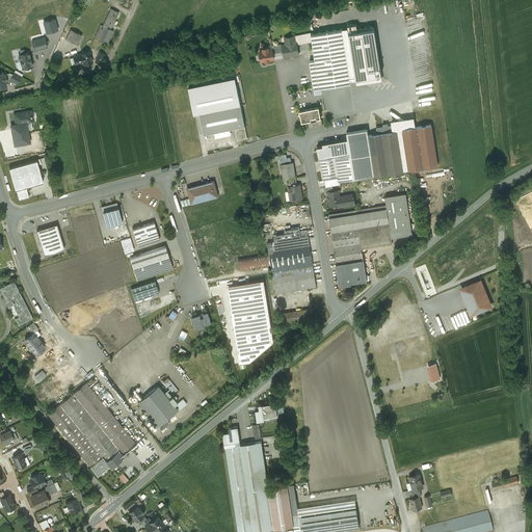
[(111,8),(103,26),(101,25),(95,37),(104,43),(110,29),(118,12),(111,8)]
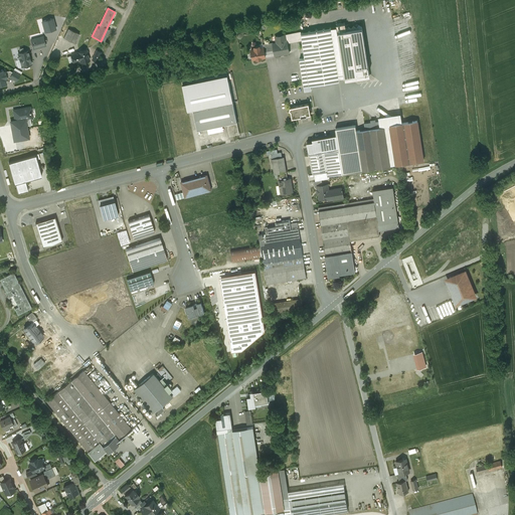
[(56,29),(53,18),(42,21),(45,32),(56,29)]
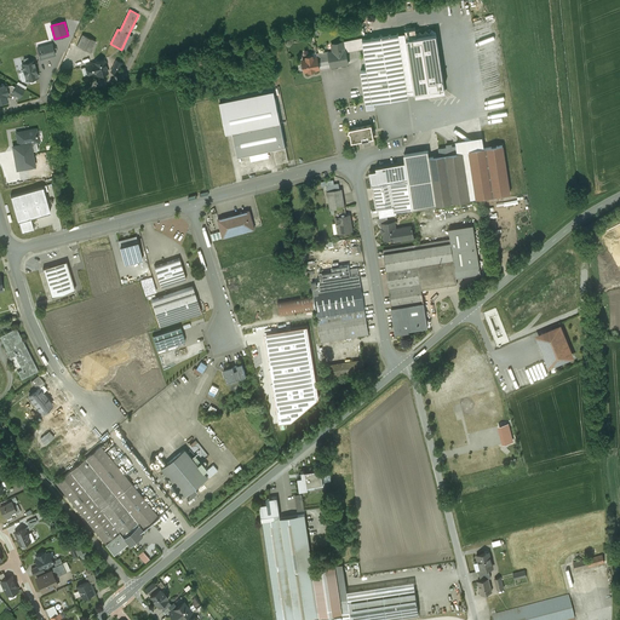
[(415,29),(405,30),(406,39),(417,36),(415,29)]
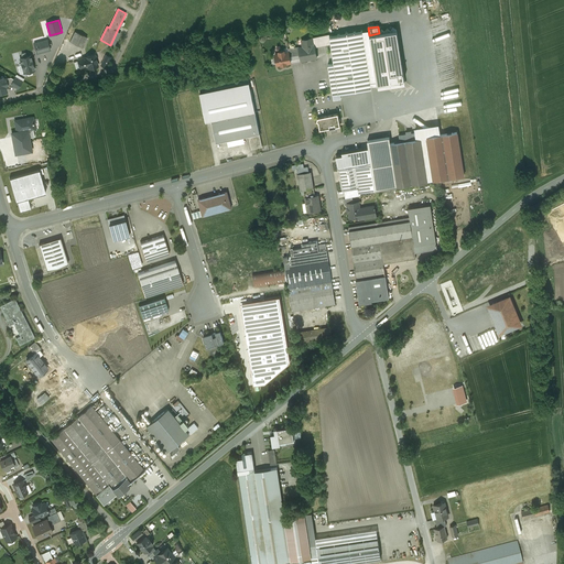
[(362,30),(329,35),(334,64),(328,64),(333,95),(371,88),(362,30)]
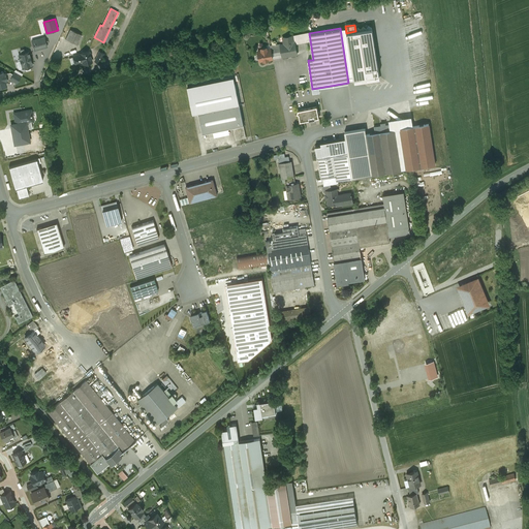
[(82,34),(70,29),(65,39),(76,44),(82,34)]
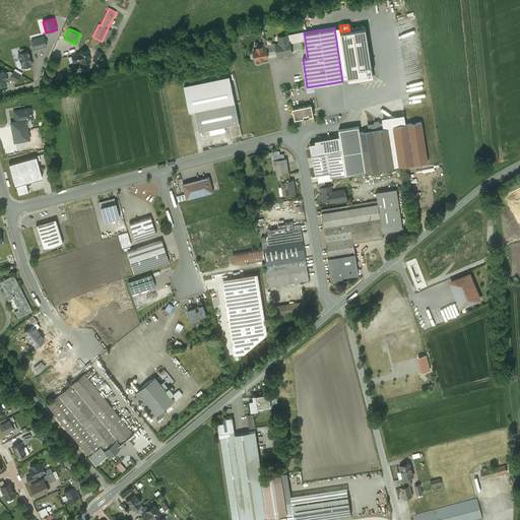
[(108,28),(102,42),(107,44),(113,30),(108,28)]
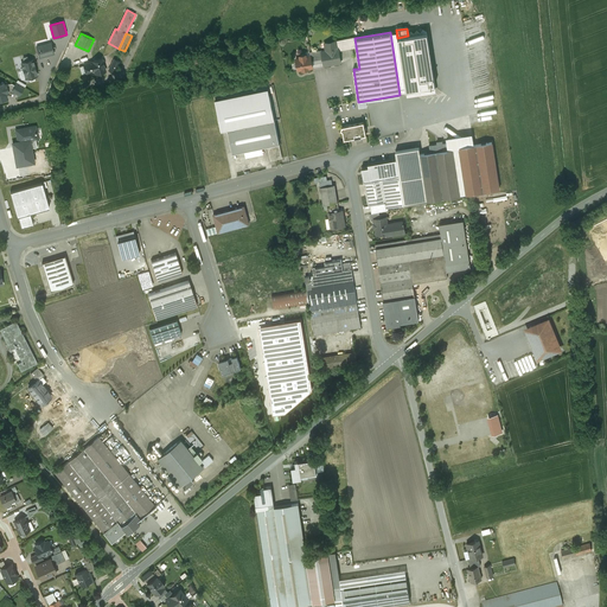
[(408,36),(397,38),(406,90),(435,85),(427,33),(408,36)]
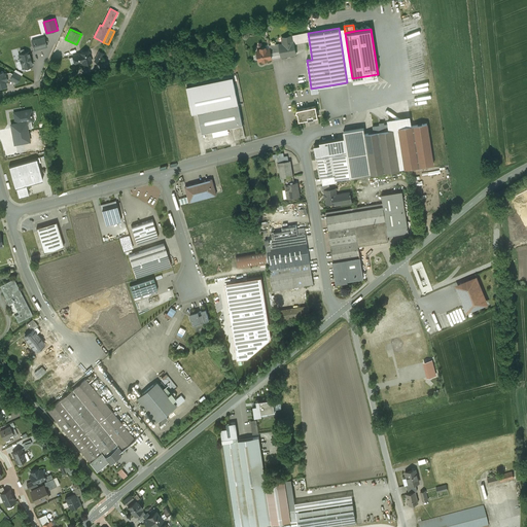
[(291,36),(285,37),(286,43),(279,44),(279,43),(276,44),(278,51),(281,51),(282,57),(290,55),(295,54),(293,42),(292,42),(291,36)]
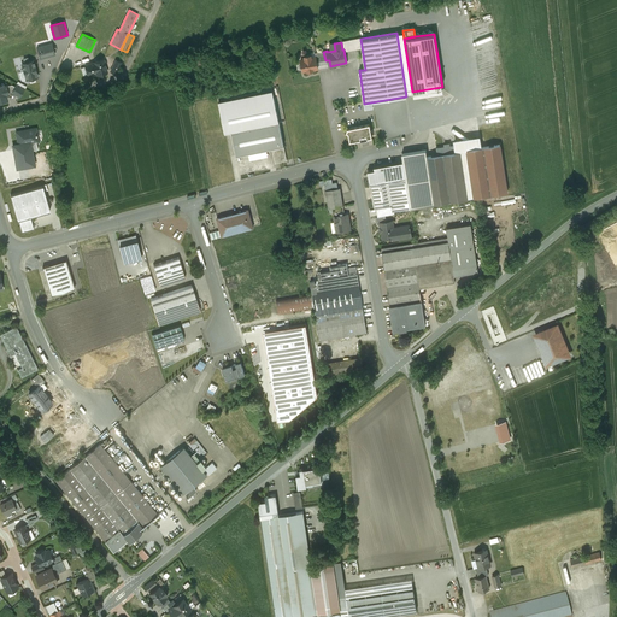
[(52,43),(37,47),(40,58),(54,54),(52,43)]
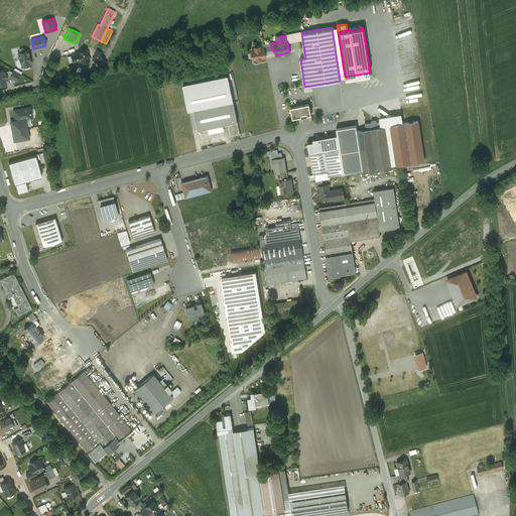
[(270,42),(263,44),(265,52),(272,50),(270,43),(270,42)]
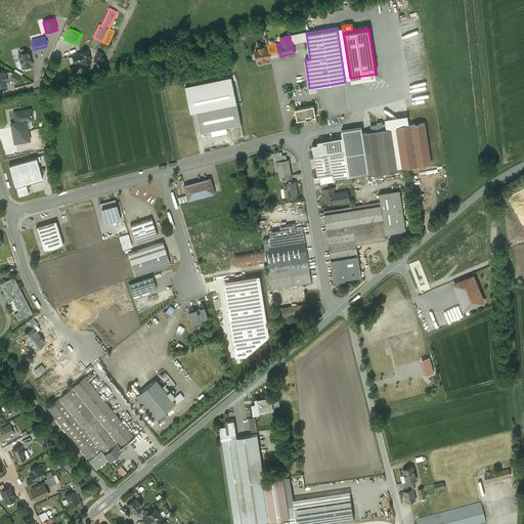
[(264,47),(259,48),(259,50),(256,50),(257,60),(261,59),(261,60),(266,59),(266,58),(270,58),(268,48),(264,49),(264,47)]
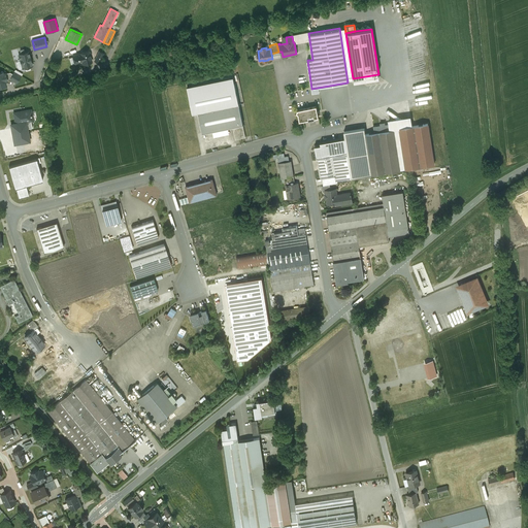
[(89,51),(80,54),(72,56),(74,63),(81,61),(83,64),(92,62),(89,51)]
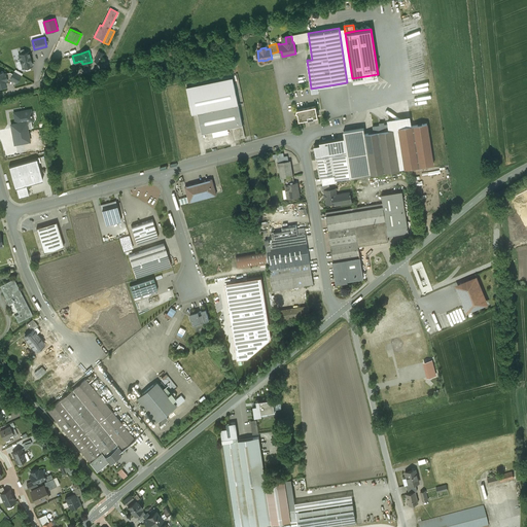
[(29,51),(19,55),(23,68),(25,67),(26,70),(31,69),(30,66),(32,65),(29,51)]
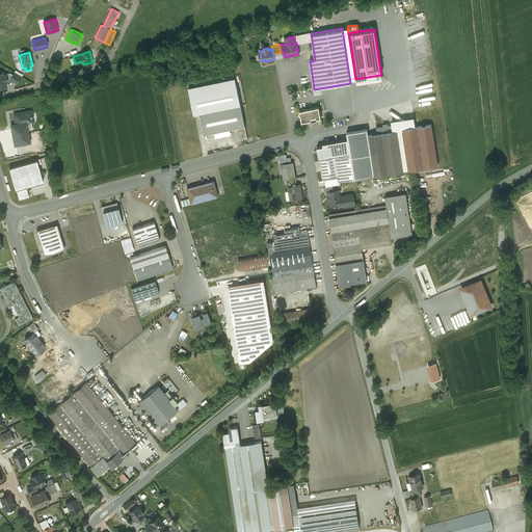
[(104,54),(100,52),(95,61),(100,63),(104,54)]
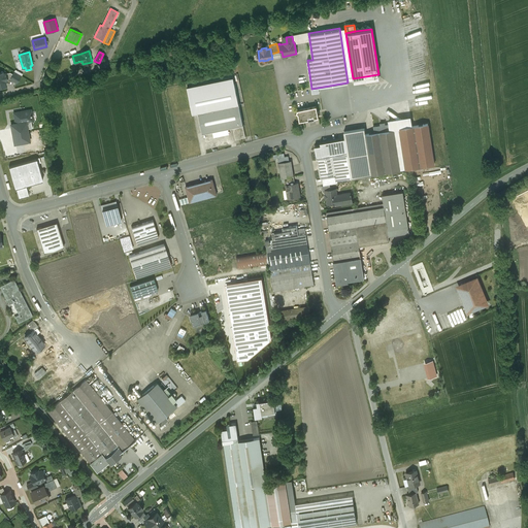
[(21,74),(14,71),(13,74),(10,72),(5,73),(7,79),(10,78),(17,83),(21,74)]
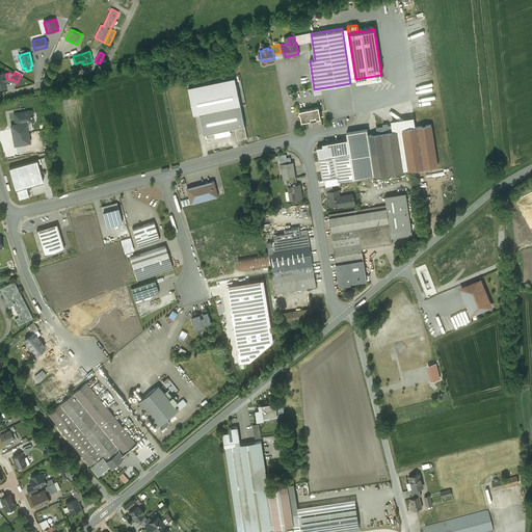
[(200,113),(240,105),(236,79),(188,88),(193,114),(200,113)]
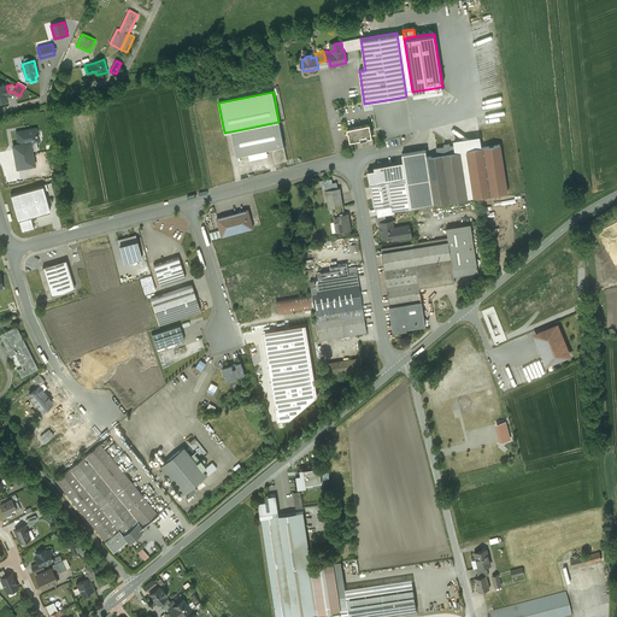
[(278,122),(231,131),(236,156),(271,148),(283,146),(278,122)]
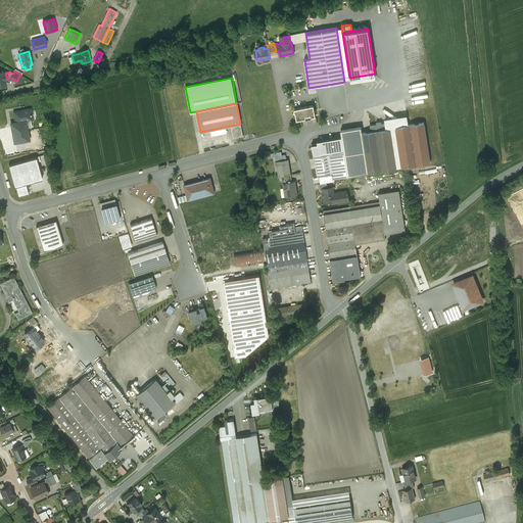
[(313,105),(294,109),(293,112),(295,112),(296,121),(316,116),(313,105)]
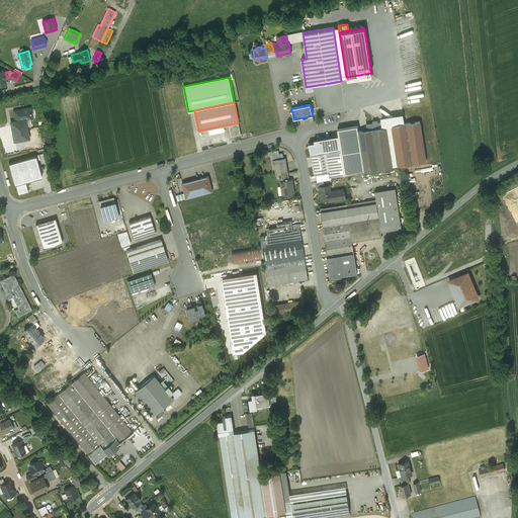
[(14,110),(15,120),(25,119),(26,126),(31,125),(30,118),(31,116),(30,109),(28,108),(14,110)]
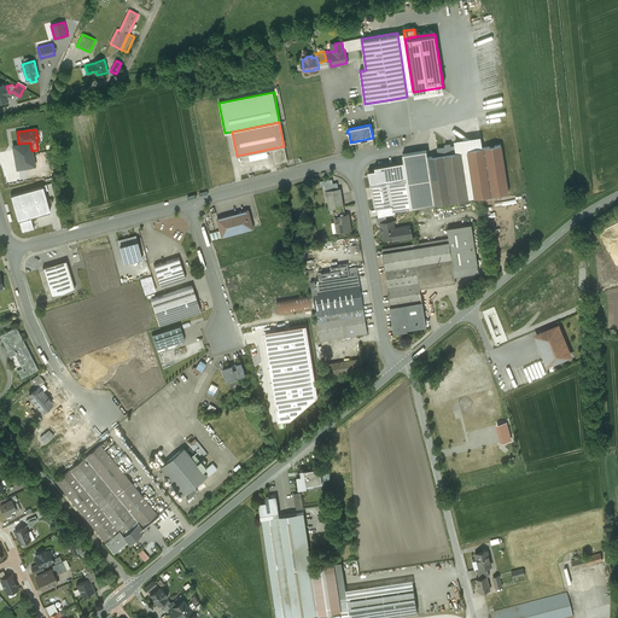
[(458,140),(460,138),(452,130),(448,134),(444,132),(443,134),(454,144),(458,140)]
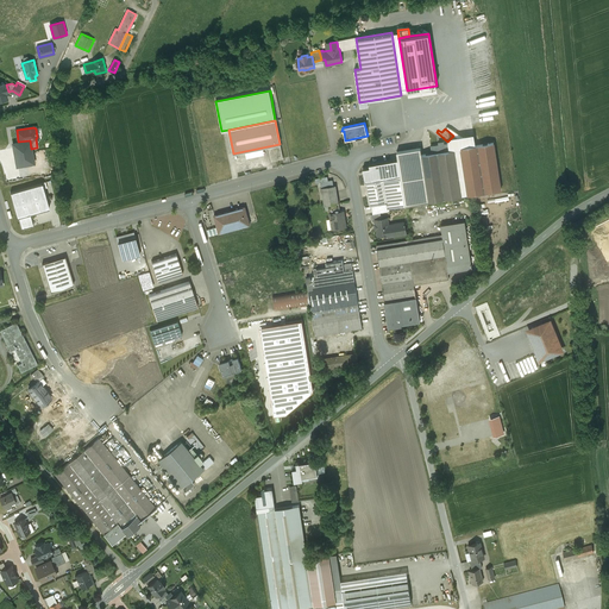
[(457,138),(454,142),(451,139),(447,143),(449,151),(453,150),(460,196),(468,195),(460,148),(476,145),(475,139),(471,136),(468,140),(464,137),(462,140),(457,138)]
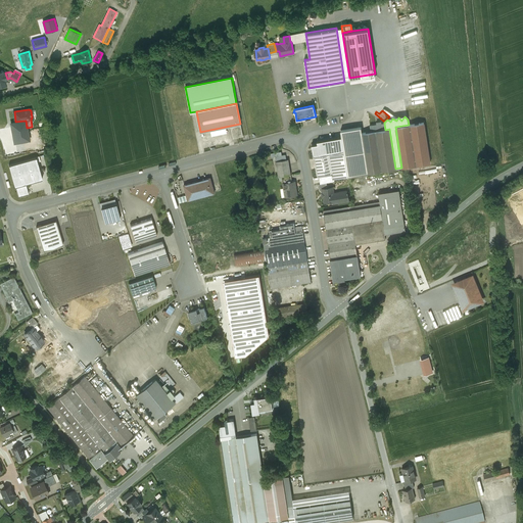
[(10,123),(14,143),(30,140),(27,128),(26,121),(15,122),(10,123)]
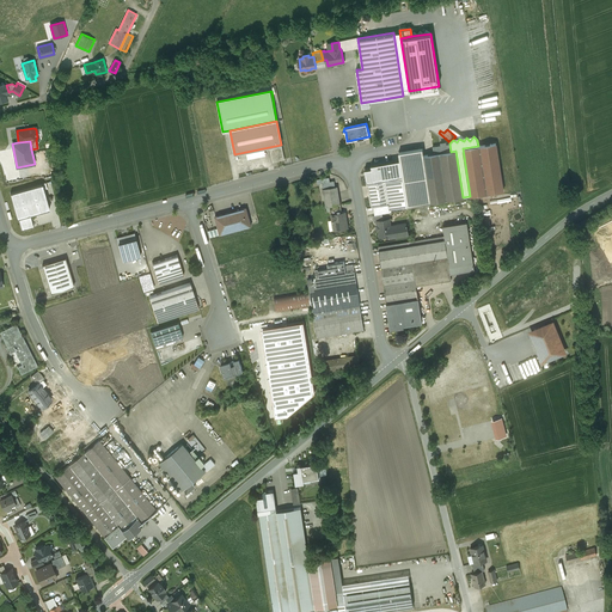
[(478,146),(463,148),(470,196),(503,191),(496,144),(478,146)]
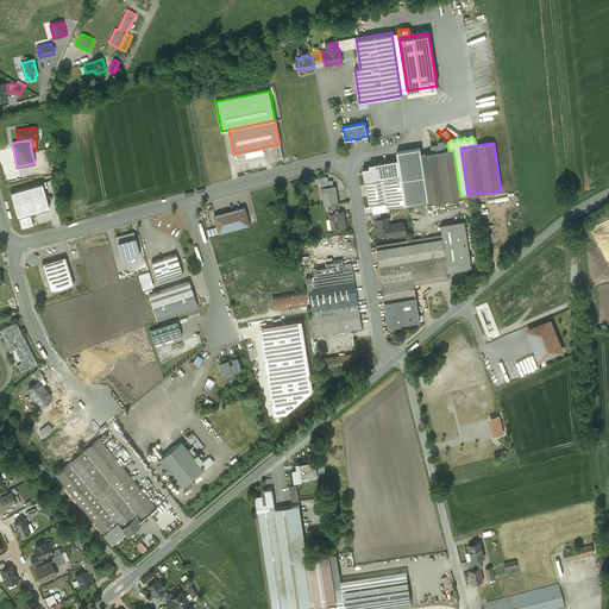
[(280,144),(268,146),(271,161),(283,158),(280,144)]
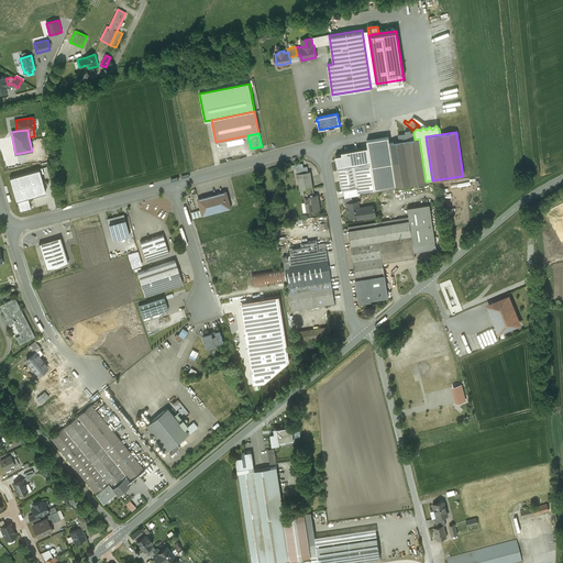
[(389,143),(388,138),(366,141),(371,162),(374,189),(396,186),(389,143)]
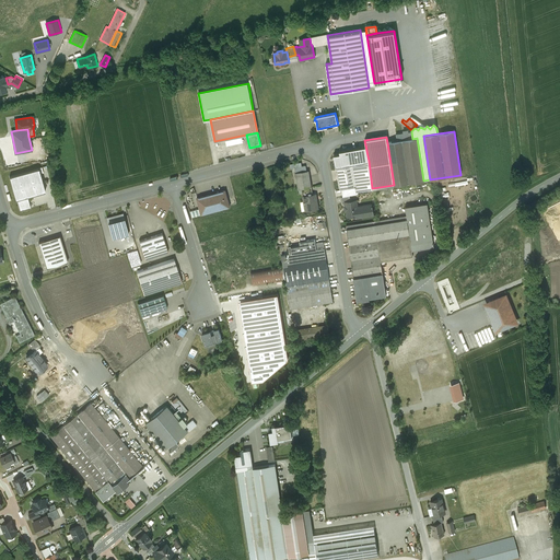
[(387,142),(394,185),(423,181),(417,138),(412,139),(387,142)]
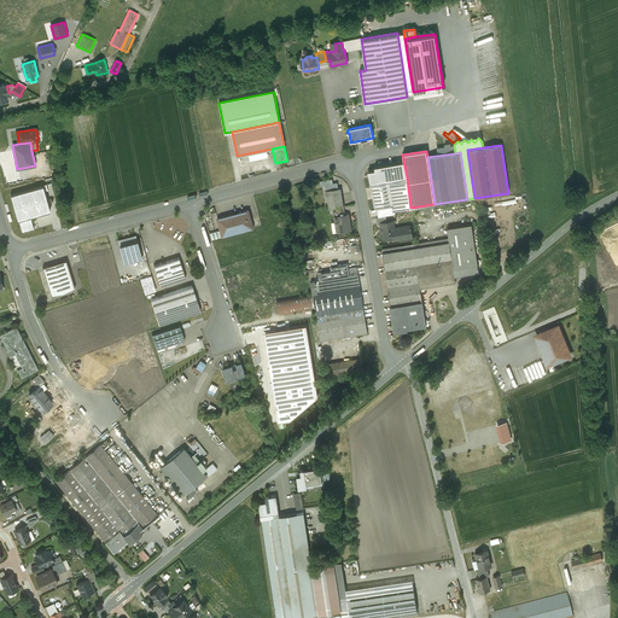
[(394,205),(392,205),(394,211),(410,208),(407,178),(389,181),(394,205)]
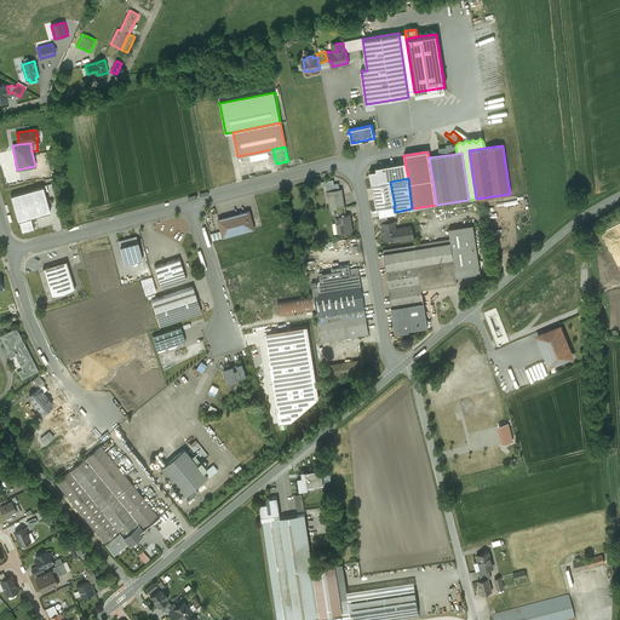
[(390,182),(372,185),(377,208),(378,208),(394,206),(395,206),(390,182)]
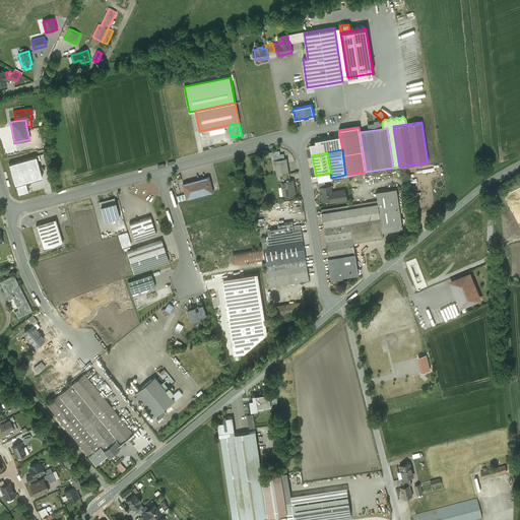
[(36,156),(9,164),(15,185),(25,183),(42,178),(36,156)]
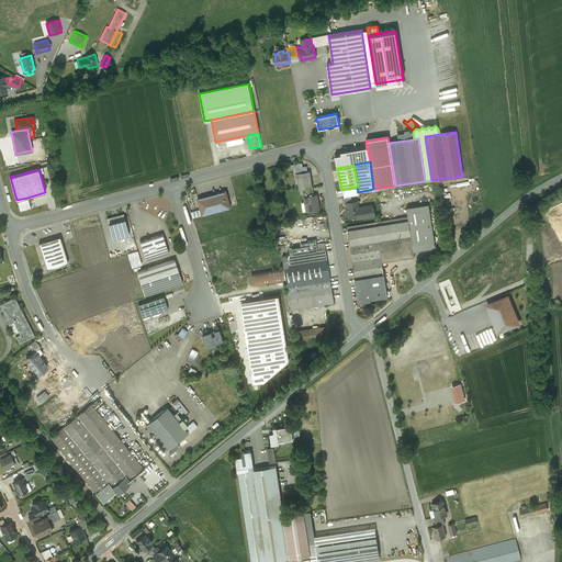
[(310,171),(296,173),(300,190),(303,189),(311,188),(313,188),(310,171)]
